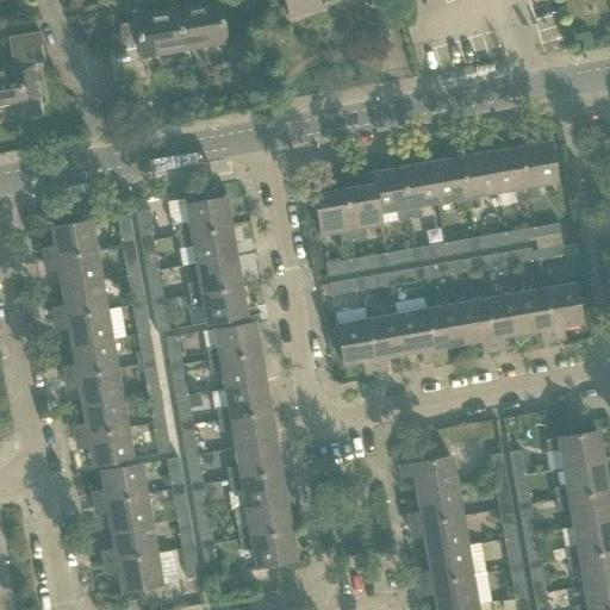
[(282,0),(288,17),(336,0),(282,0)]
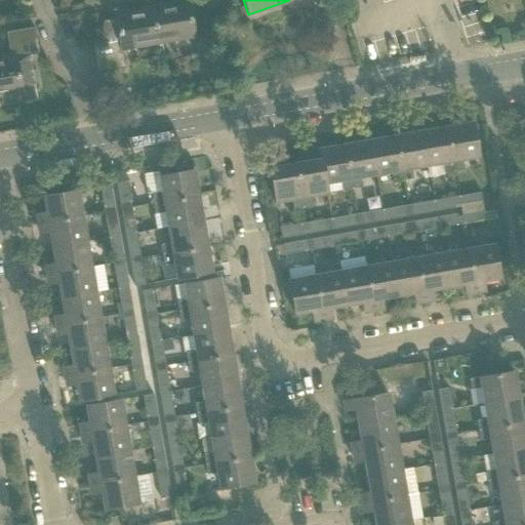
[(188,1),(152,8),(158,42),(194,36),(188,1)]
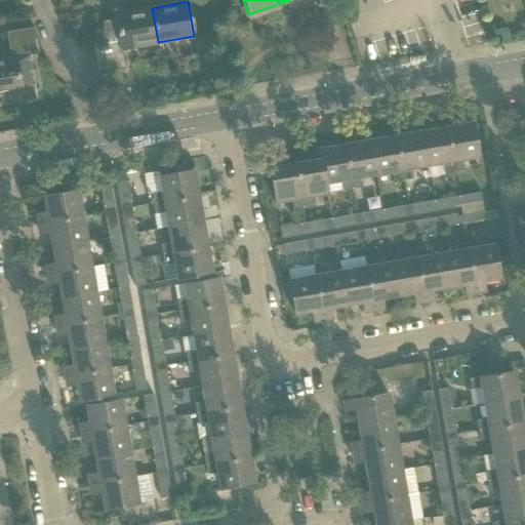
[(130,47),(158,42),(152,8),(130,11),(115,14),(116,19),(105,21),(104,21),(103,28),(103,35),(104,42),(105,42),(105,45),(93,47),(95,59),(123,54),(122,48),(130,47)]
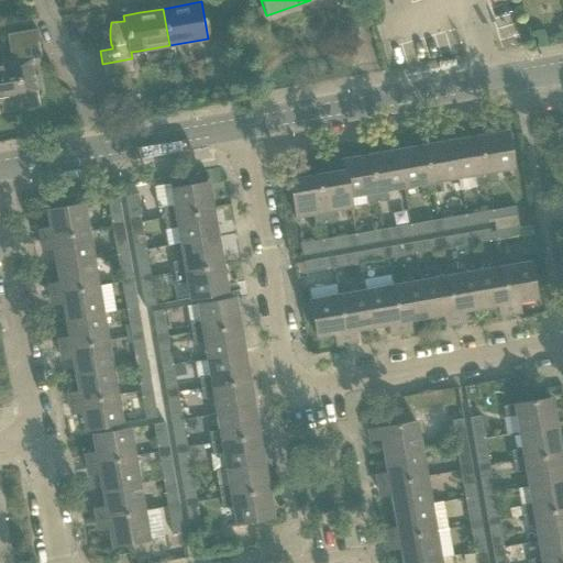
[(40,43),(36,30),(8,35),(10,48),(40,43)]
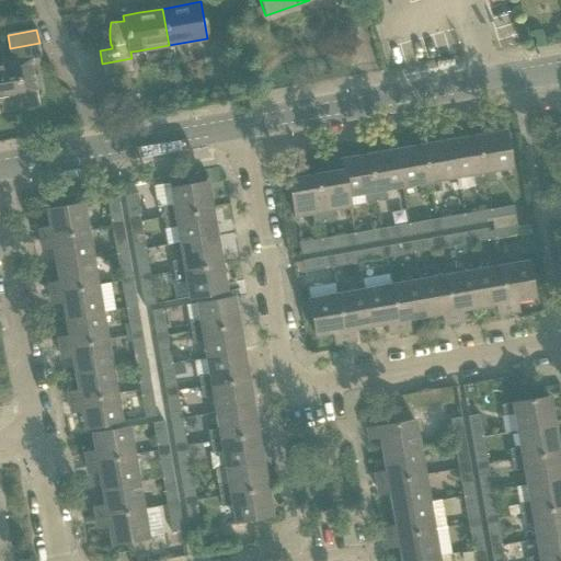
[(12,61),(0,64),(0,101),(23,98),(22,93),(36,90),(31,59),(42,57),(39,43),(10,48),(12,61)]
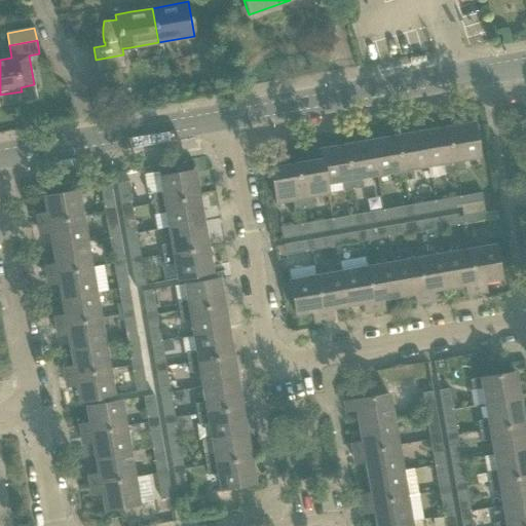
[(474,122),(447,127),(455,171),(464,170),(463,159),(480,156),(474,122)]
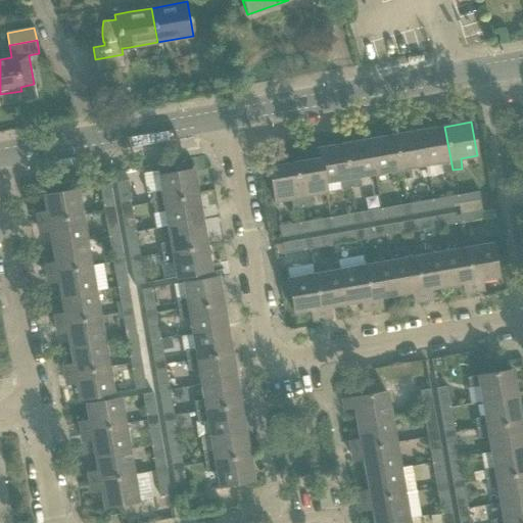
[(444,127),(420,131),(425,164),(441,161),(443,172),(453,170),(444,127)]
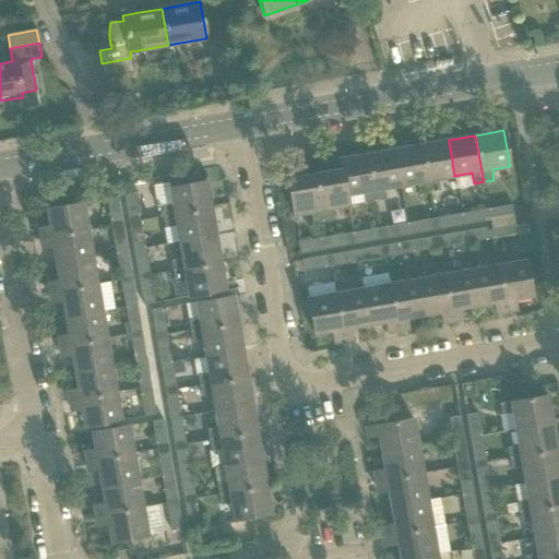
[(449,140),(421,144),(429,191),(440,190),(438,179),(454,176),(449,140)]
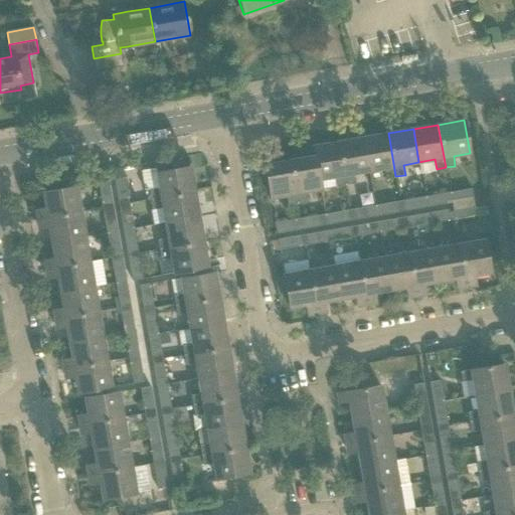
[(388,133),(363,138),(369,171),(384,168),(386,178),(395,176),(388,133)]
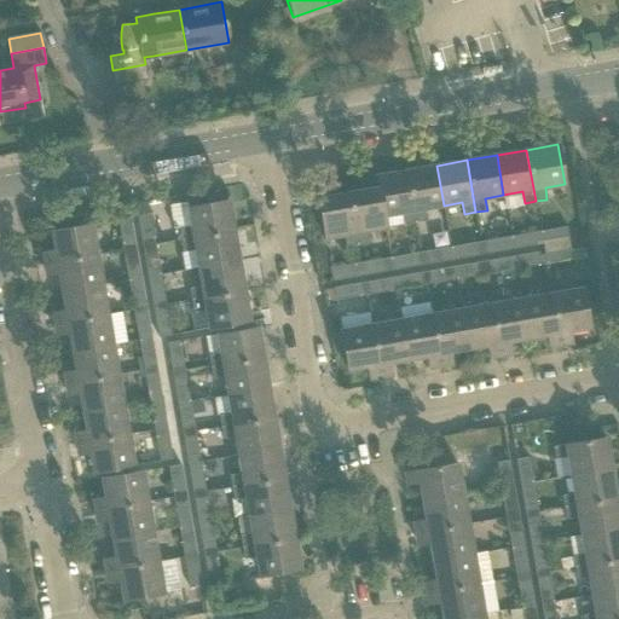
[(437,166),(406,171),(415,223),(427,220),(426,209),(444,206),(437,166)]
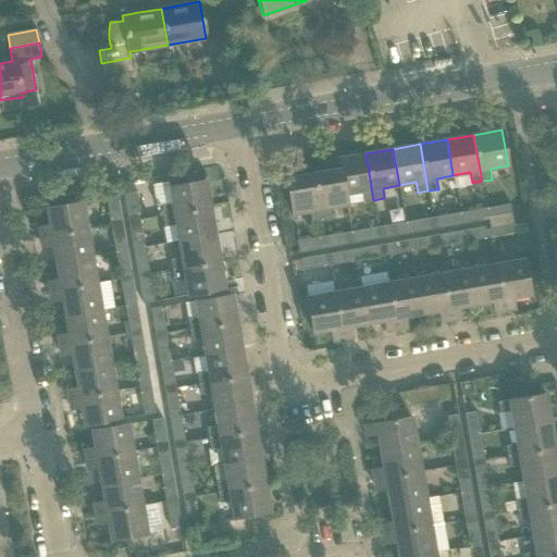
[(366,153),(338,159),(339,170),(342,169),(346,195),(345,195),(347,205),(363,202),(373,200),(366,153)]
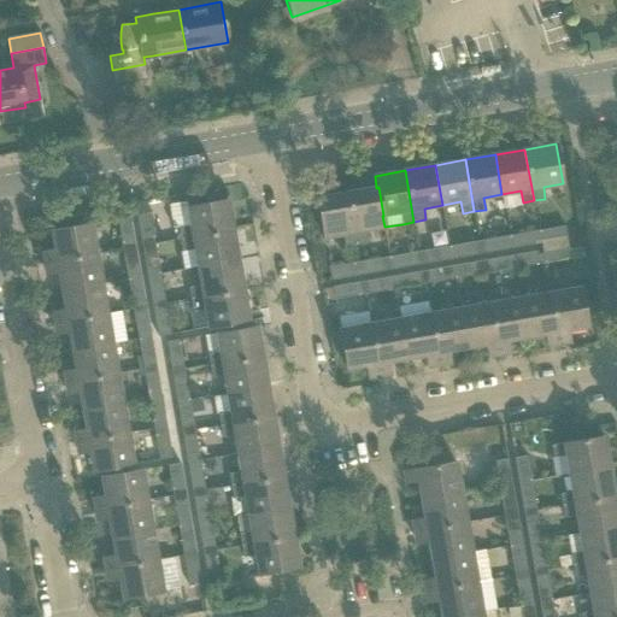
[(376,188),(347,193),(357,245),(368,242),(366,230),(385,228),(385,227),(382,216),(383,216),(378,187),(376,188)]
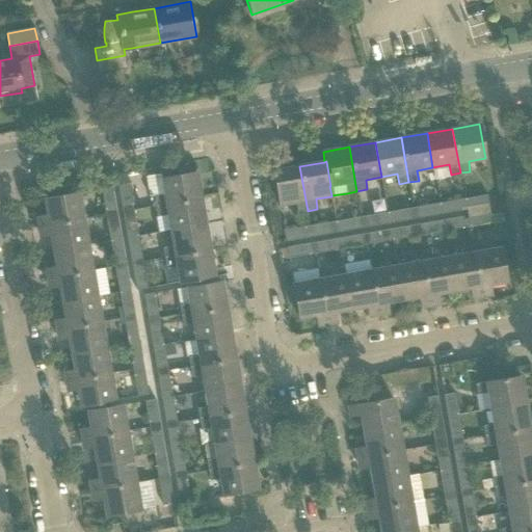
[(308,211),(299,166),(273,170),(280,205),(295,203),(297,213),(308,211)]
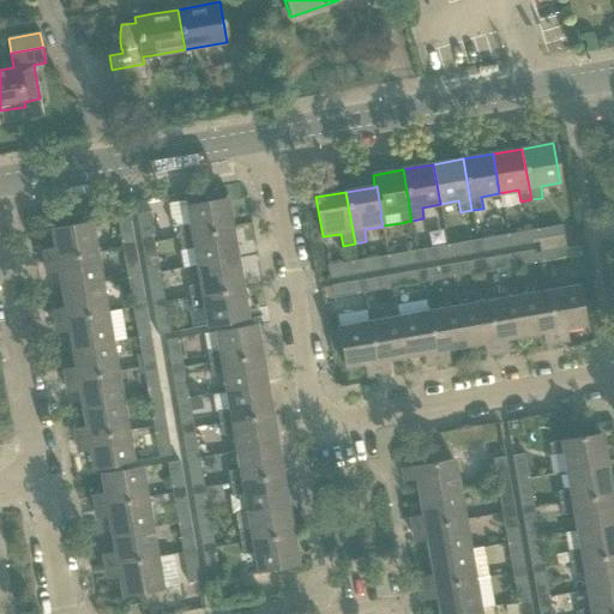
[(186,200),(168,204),(172,229),(179,228),(180,239),(232,230),(227,199),(187,206),(186,200)]
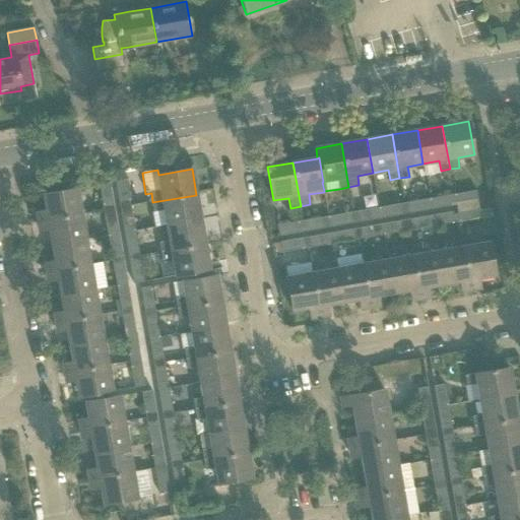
[(115,183),(119,204),(129,202),(126,181),(115,183)]
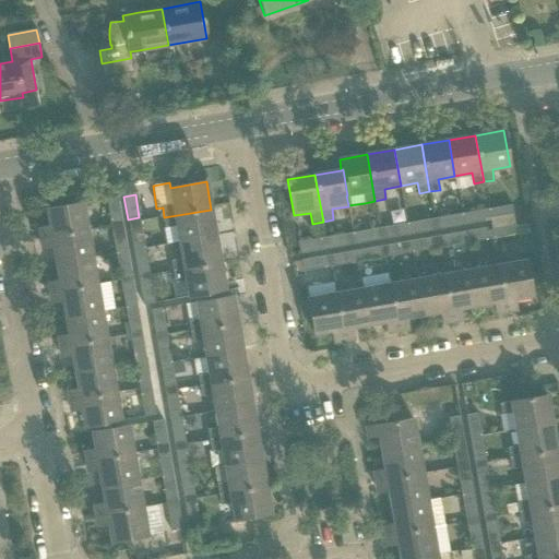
[(106,200),(110,222),(121,219),(117,198),(106,200)]
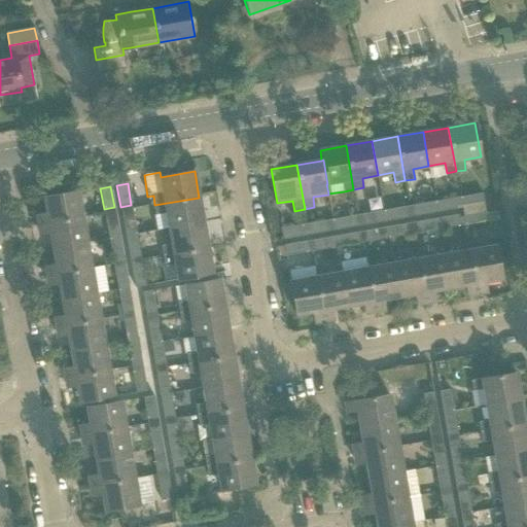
[(36,216),(38,225),(82,217),(77,191),(43,198),(46,214),(36,216)]
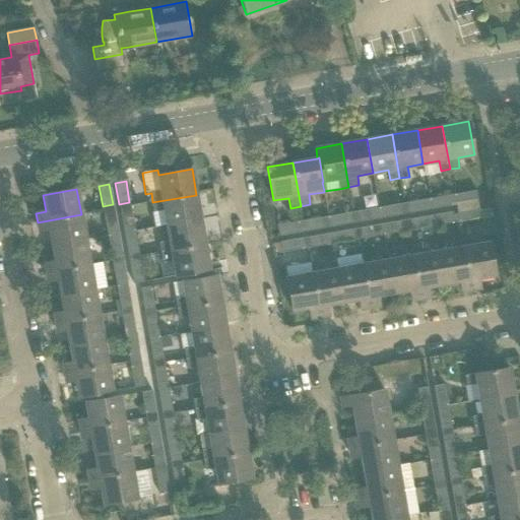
[(454,194),(455,202),(477,198),(475,190),(454,194)]
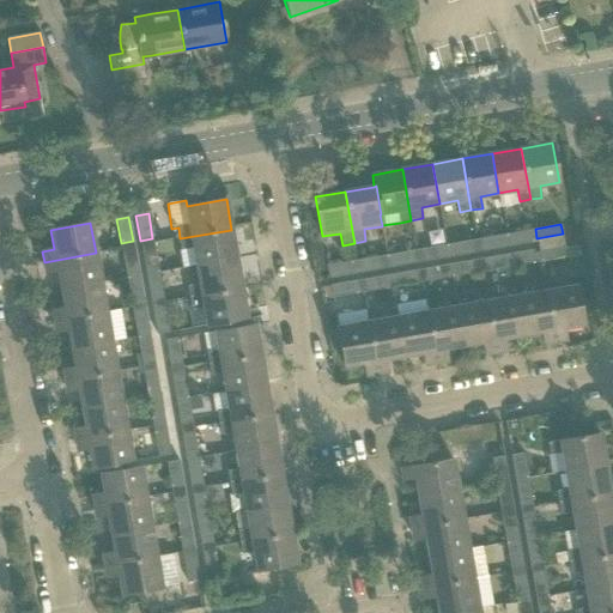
[(194,248),(196,266),(236,259),(231,230),(180,238),(182,249),(194,248)]
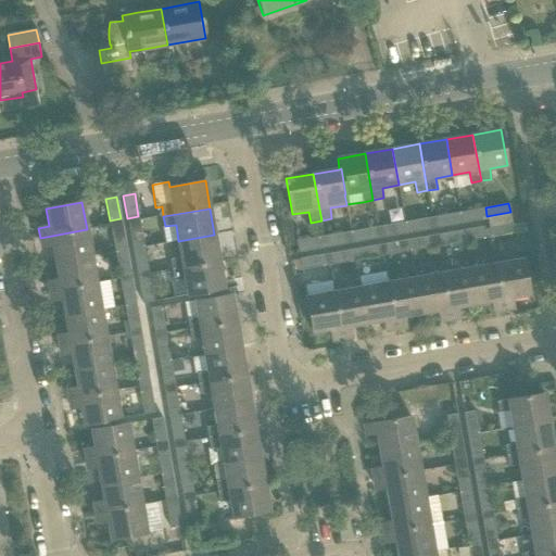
[(480,209),(458,213),(460,224),(482,220),(480,209)]
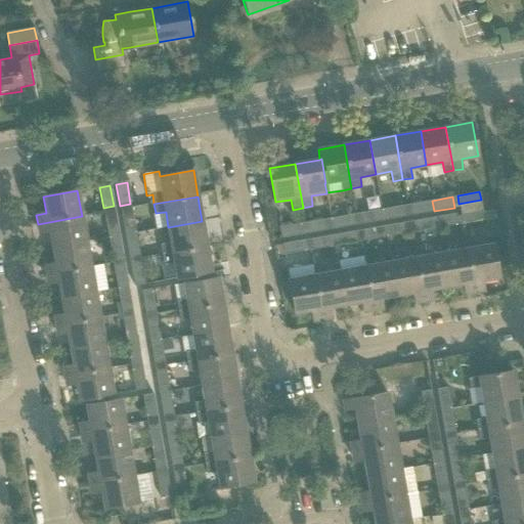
[(462,215),(483,212),(481,200),(460,203),(459,204),(461,215),(462,215)]
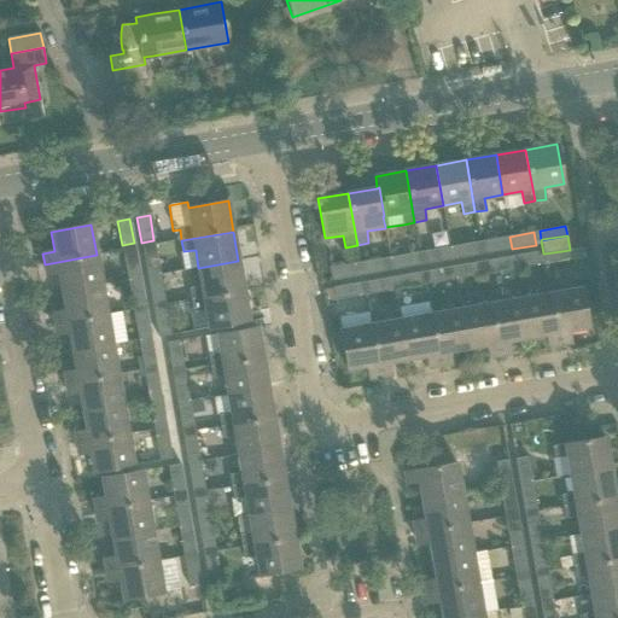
[(509,237),(485,240),(488,254),(512,249),(509,237)]
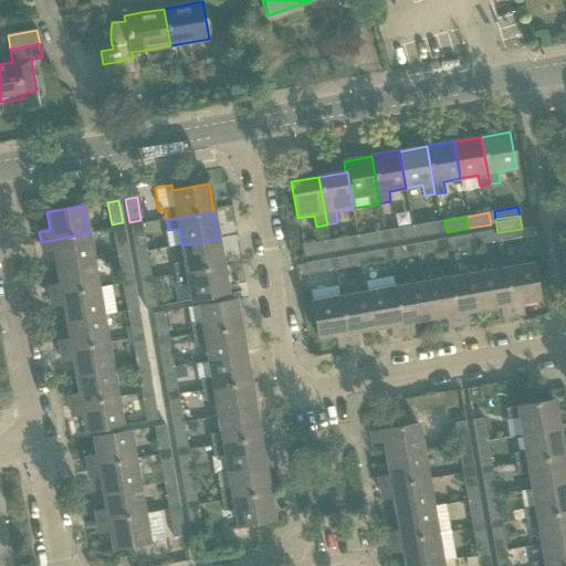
[(435,222),(412,226),(415,238),(437,233),(435,222)]
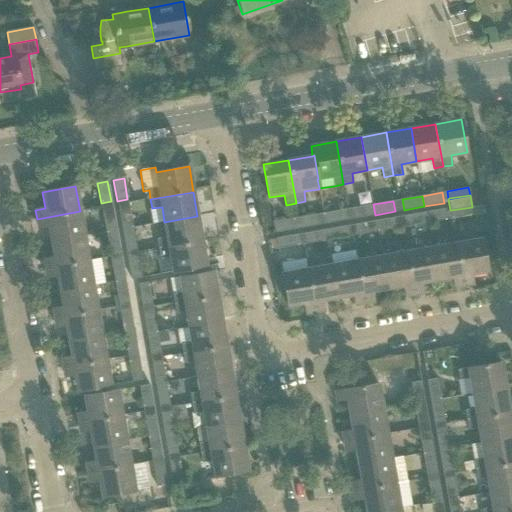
[(373,204),(352,208),(354,219),(375,215),(373,204)]
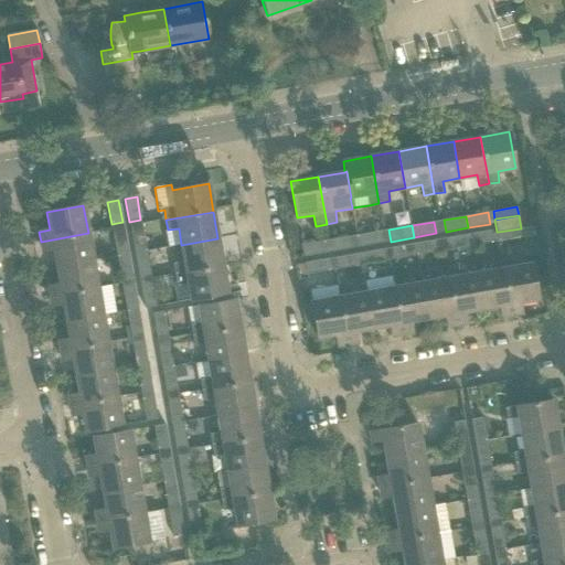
[(113,231),(117,256),(127,255),(123,228),(113,231)]
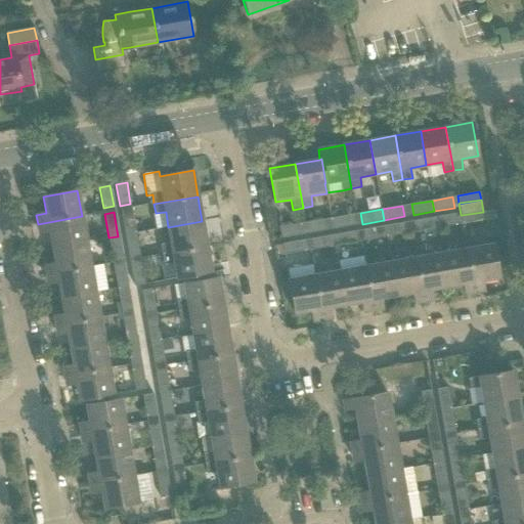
[(462,215),(461,215),(462,223),(484,219),(483,212),(462,215)]
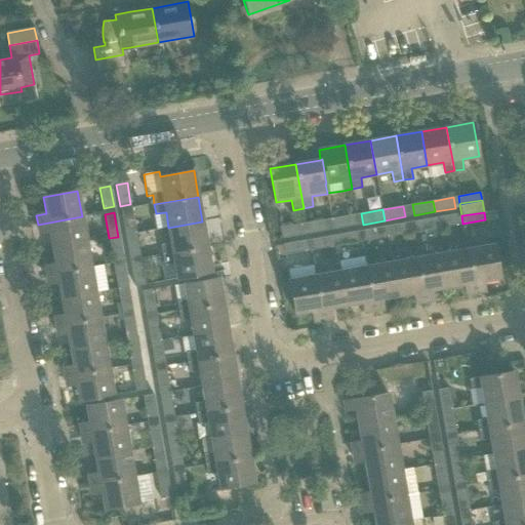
[(122,215),(125,235),(135,234),(131,214),(122,215)]
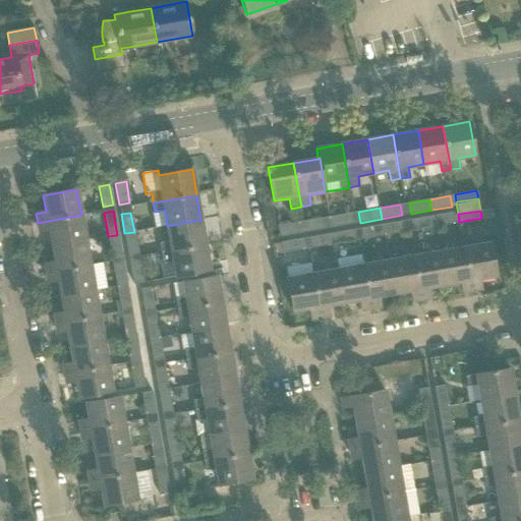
[(448,213),(432,215),(435,225),(450,222),(448,213)]
